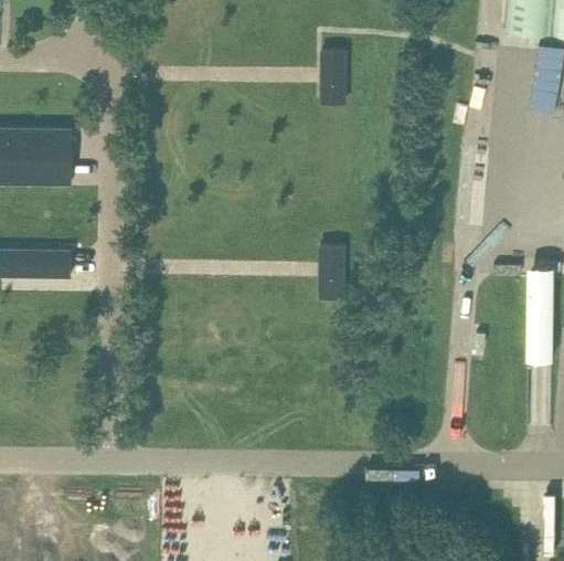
[(563,0),(506,0),(502,32),(563,38),(563,0)]
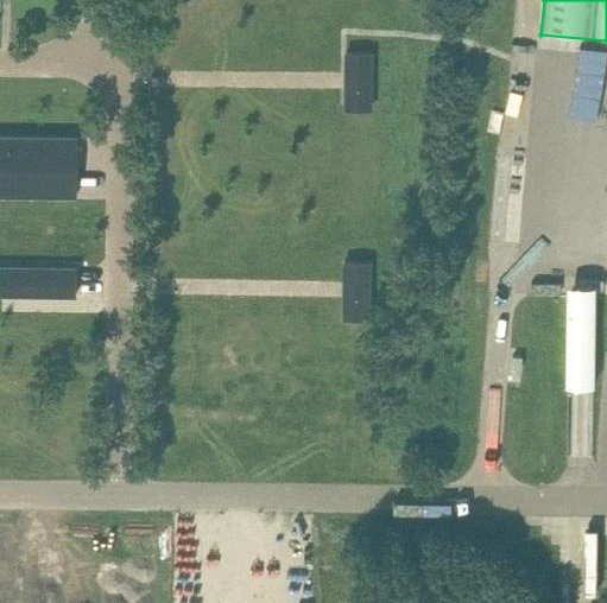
[(346,56),(345,94),(345,112),(370,112),(370,56),(346,56)]
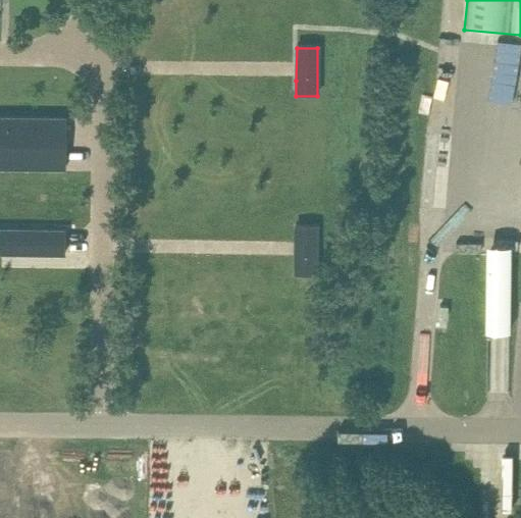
[(29,172),(29,171),(64,171),(65,120),(0,119),(0,170),(24,171),(24,172),(29,172)]
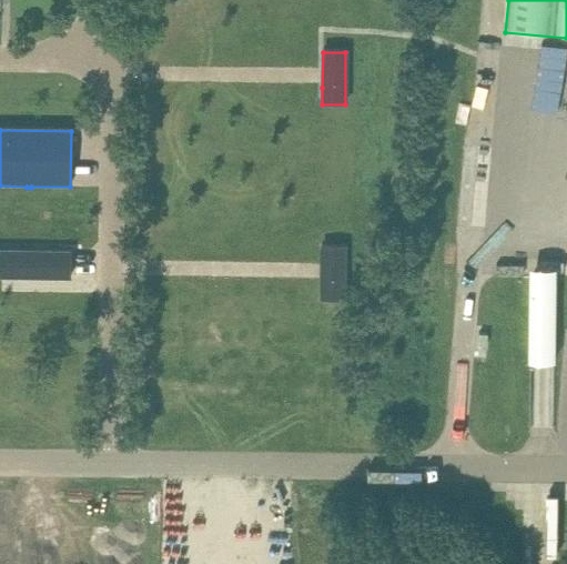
[(344,248),(321,248),(321,300),(344,301),(344,248)]
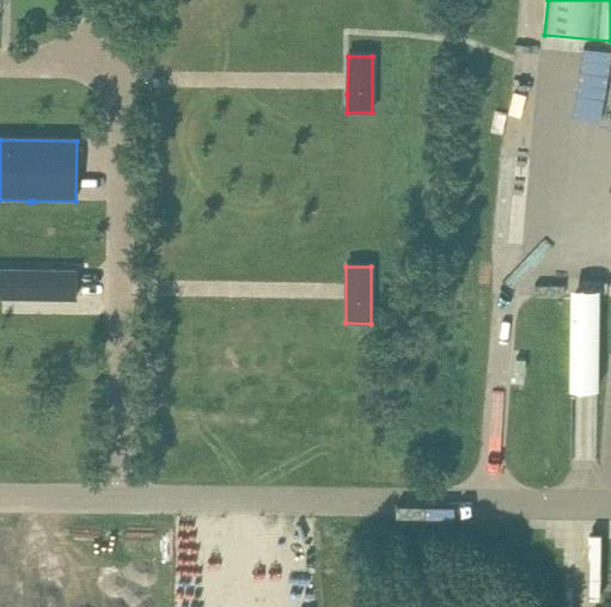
[(0,300),(60,301),(75,301),(75,273),(0,271),(0,300)]
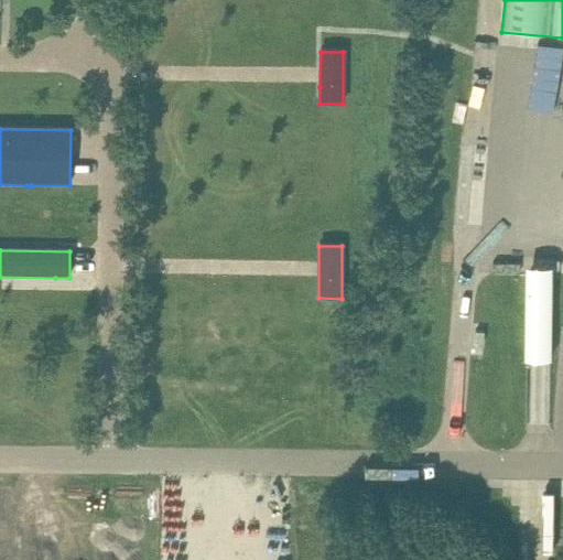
[(483,335),(474,334),(473,345),(482,345),(483,335)]
